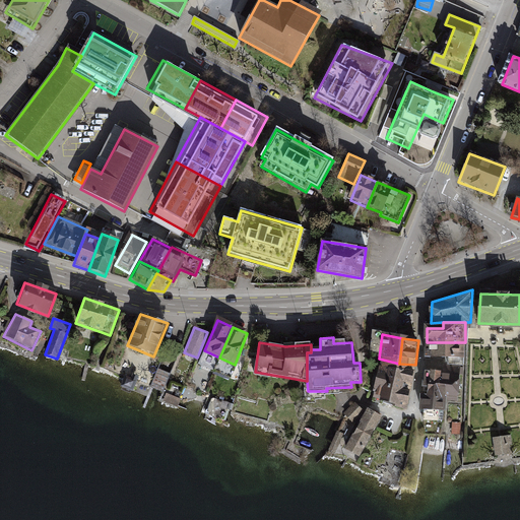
[(448,342),(431,342),(432,360),(448,363),(448,342)]
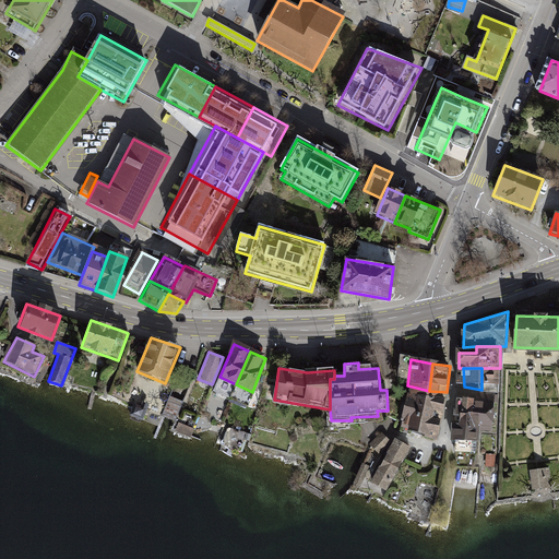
[(500,368),(482,368),(482,390),(500,389),(500,368)]
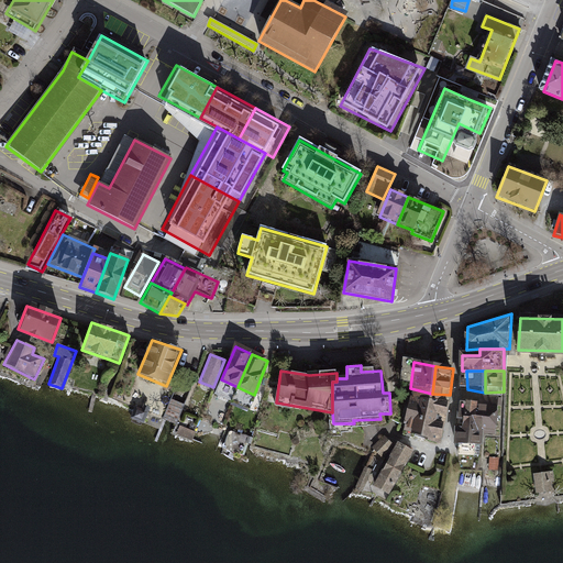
[(174,398),(188,401),(190,393),(176,388),(174,398)]
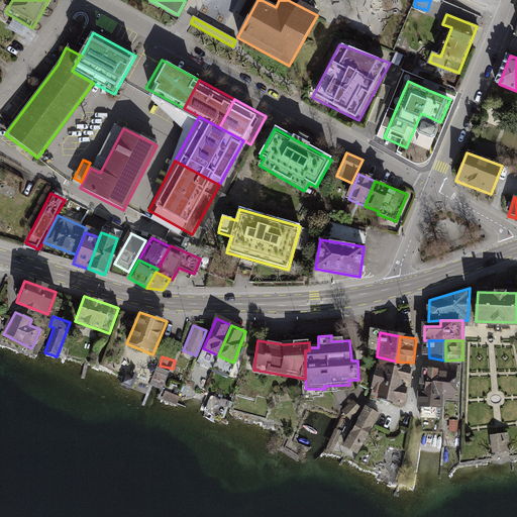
[(397,362),(381,357),(371,397),(389,404),(397,362)]
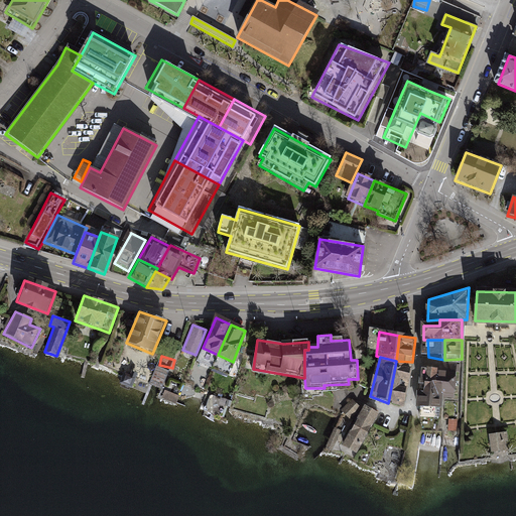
[(396,361),(388,403),(405,407),(412,372),(412,362),(396,361)]
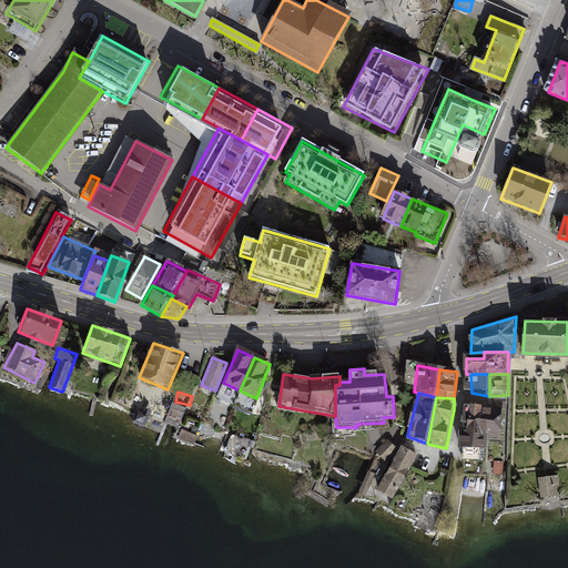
[(507,401),(486,398),(485,408),(484,424),(490,439),(505,442),(507,401)]
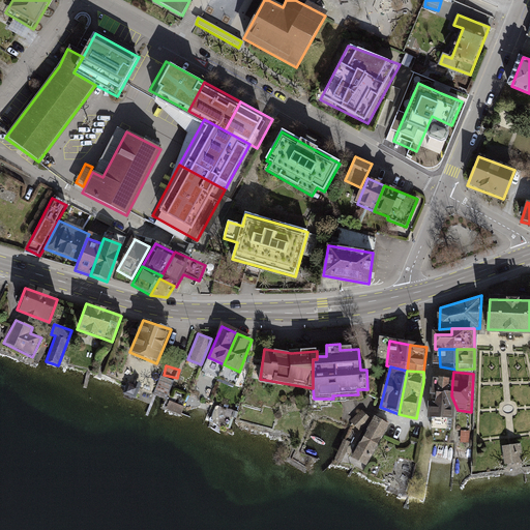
[(153,394),(167,400),(174,381),(160,376),(153,394)]
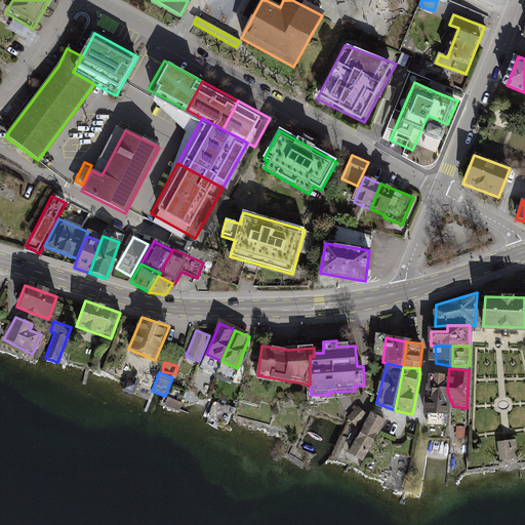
[(448,377),(429,376),(428,391),(447,392),(448,377)]
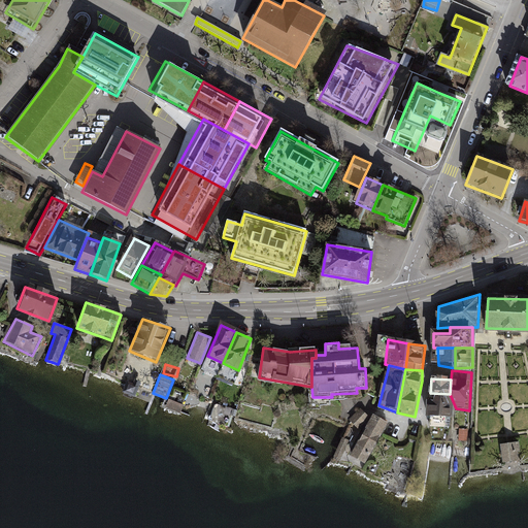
[(133,384),(127,381),(123,392),(135,397),(141,383),(135,380),(133,384)]
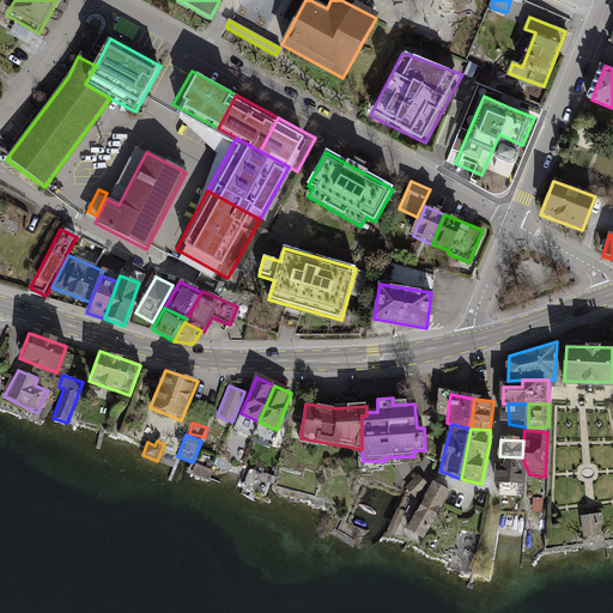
[(522,457),(499,456),(497,485),(527,486),(529,474),(522,457)]
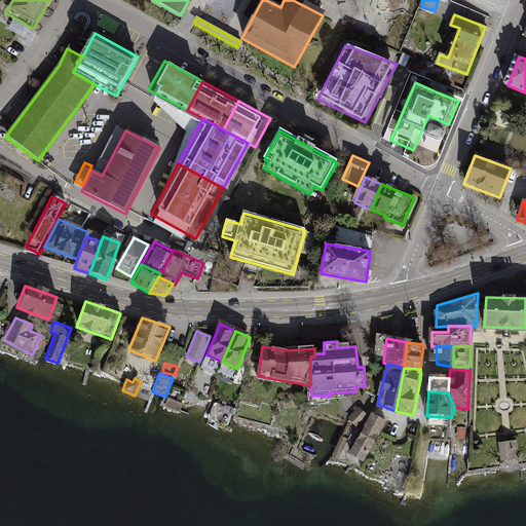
[(183,404),(165,397),(161,407),(179,414),(183,404)]
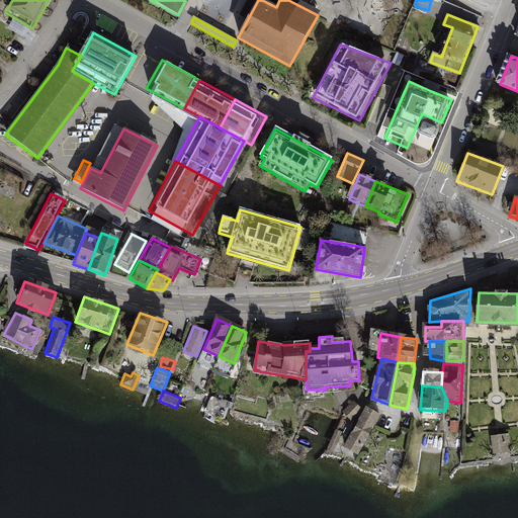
[(229,402),(211,397),(206,412),(223,418),(229,402)]
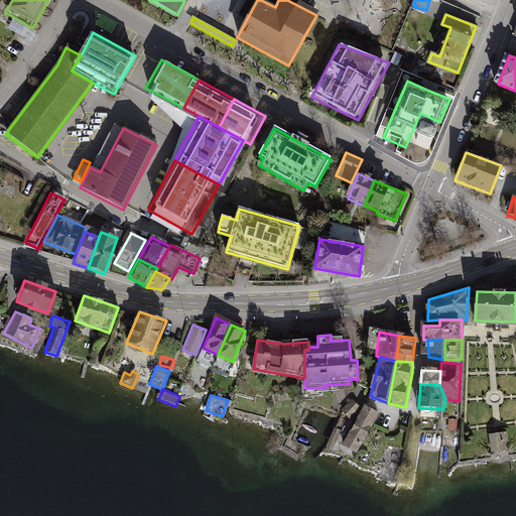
[(363,409),(351,399),(341,411),(356,423),(343,445),(359,452),(379,413),(364,405),(363,409)]
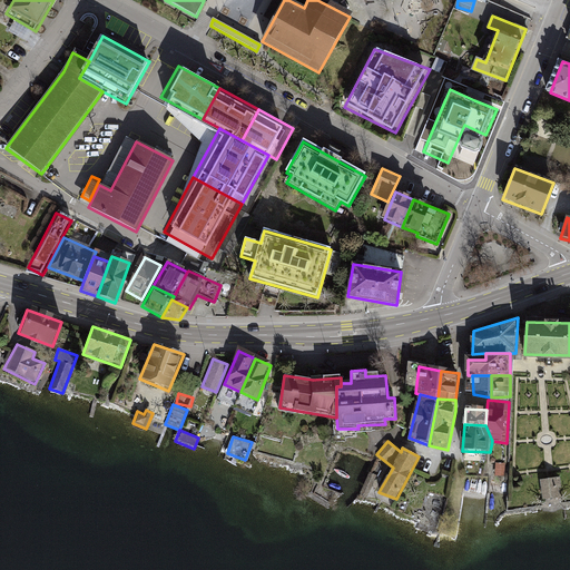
[(509,464),(494,462),(493,475),(507,477),(509,464)]
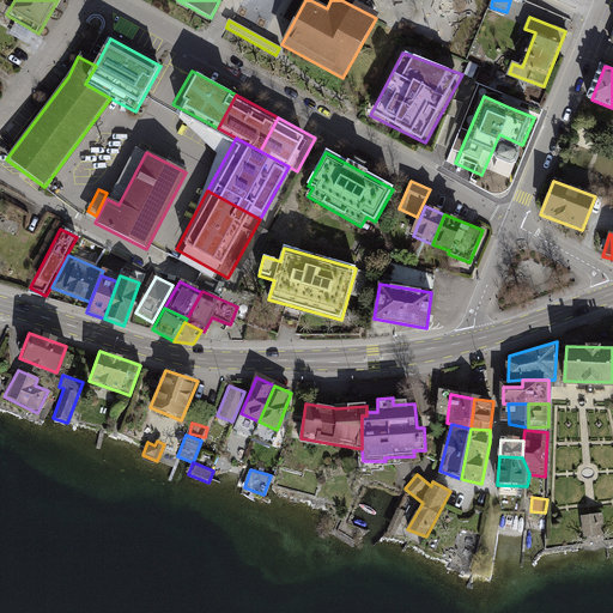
[(406,513),(396,508),(387,529),(398,533),(406,513)]
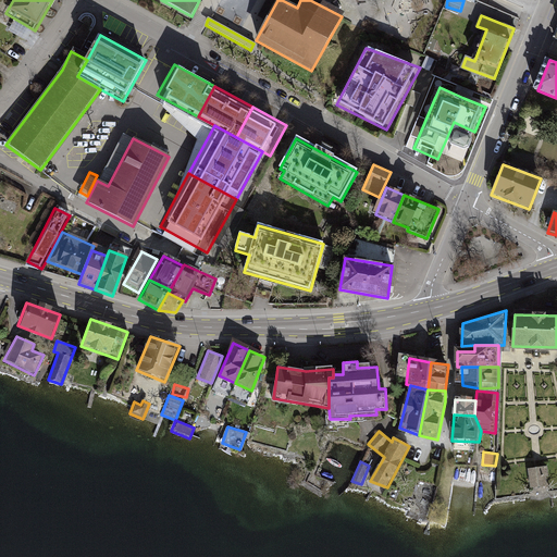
[(547,467),(530,469),(532,490),(549,489),(547,467)]
